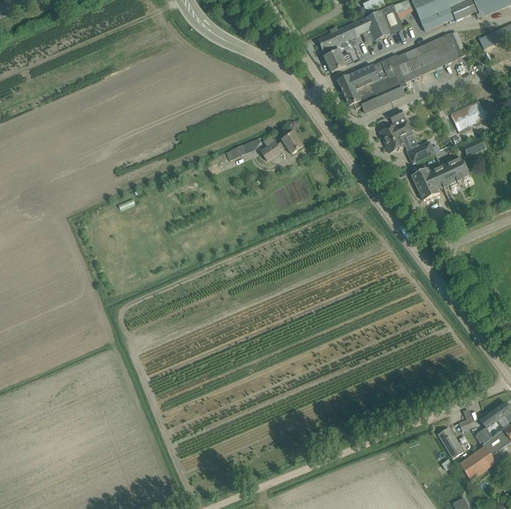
[(365,11),(383,2),(382,0),(367,0),(365,1),(362,3),(365,11)]
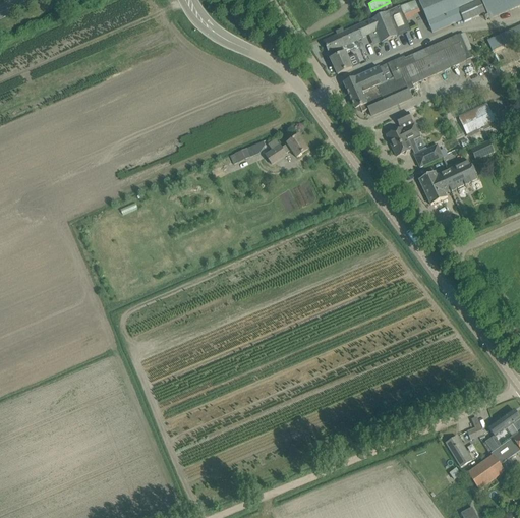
[(418,0),(426,19),(431,31),(462,17),(463,19),(486,9),(482,0),(478,0),(461,7),(460,6),(474,0),(483,0),(492,16),(519,4),(519,0),(418,0)]
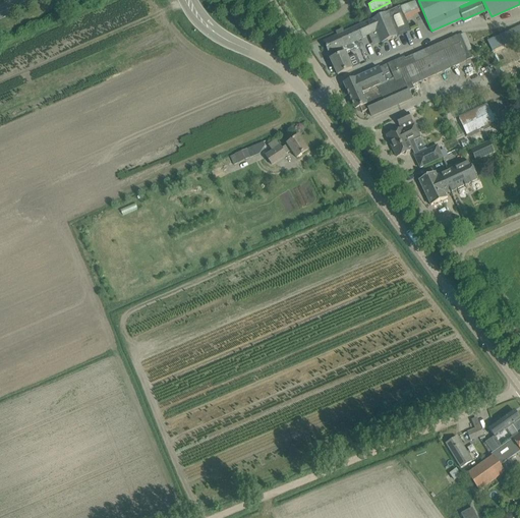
[(399,4),(370,17),(376,29),(380,41),(409,27),(399,4)]
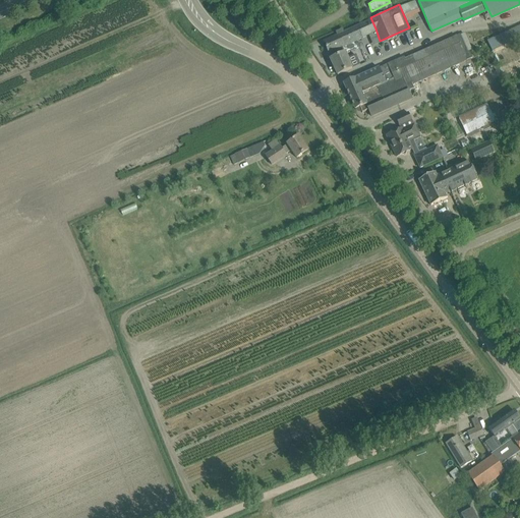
[(328,50),(329,50),(341,44),(376,29),(370,17),(343,30),(342,25),(335,30),(336,33),(323,39),(328,50)]
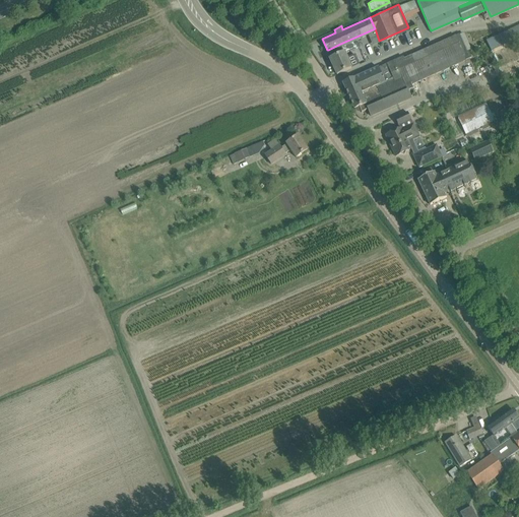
[(518,22),(505,29),(485,38),(492,50),(492,51),(515,42),(518,39),(518,22)]
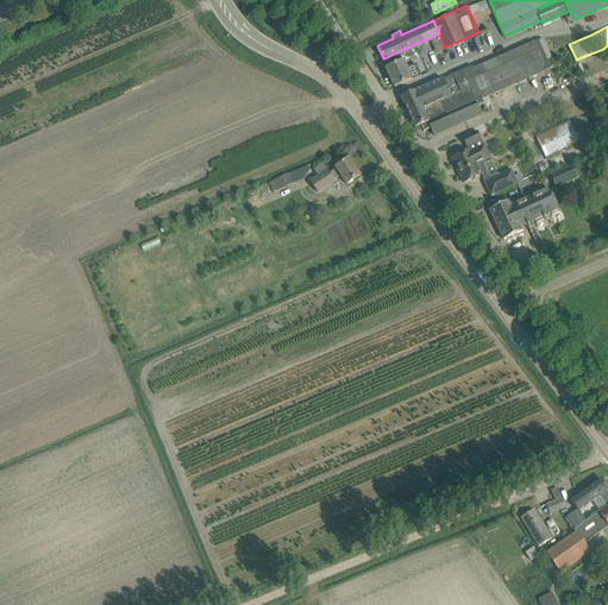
[(481,96),(551,65),(538,36),(472,65),(471,63),(452,71),(400,94),(413,125),(419,121),(422,128),(430,125),(433,132),(455,124),(453,123),(445,126),(443,120),(444,119),(443,118),(483,100),(481,96)]
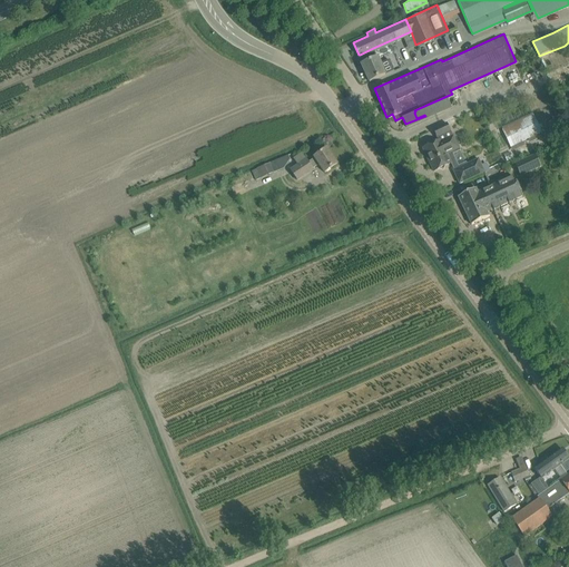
[(388,57),(379,61),(376,55),(374,56),(372,52),(374,51),(373,48),(360,55),(362,60),(361,61),(369,79),(393,68),(388,57)]
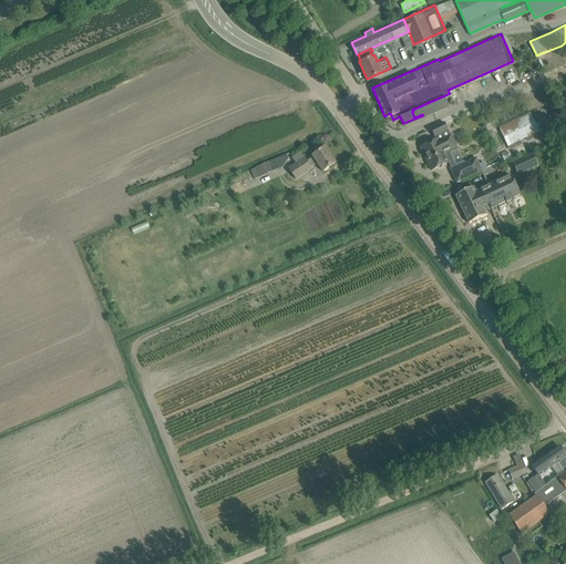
[(530,111),(498,126),(506,144),(537,129),(530,111)]
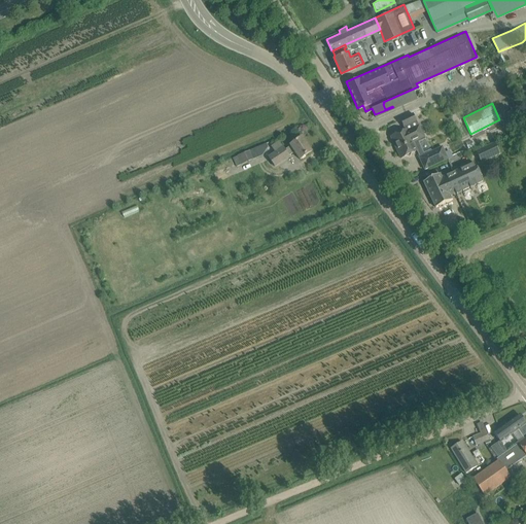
[(423,135),(412,111),(399,117),(402,125),(404,124),(406,128),(390,135),(399,155),(406,152),(409,154),(411,150),(416,148),(412,140),(423,135)]
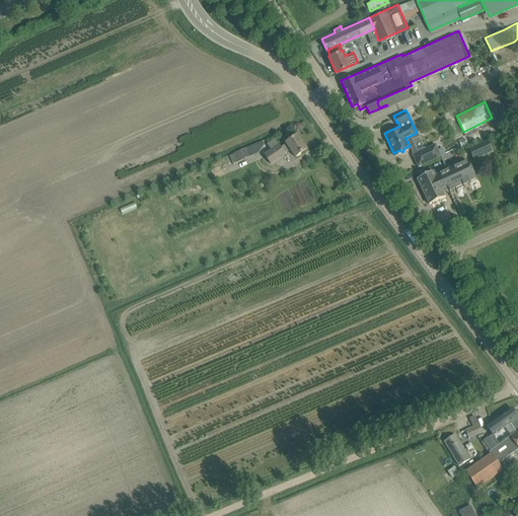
[(289,146),(291,149),(295,154),(306,147),(296,133),(285,141),(286,141),(280,145),(278,142),(264,152),(270,161),(285,152),(283,150),(289,146)]
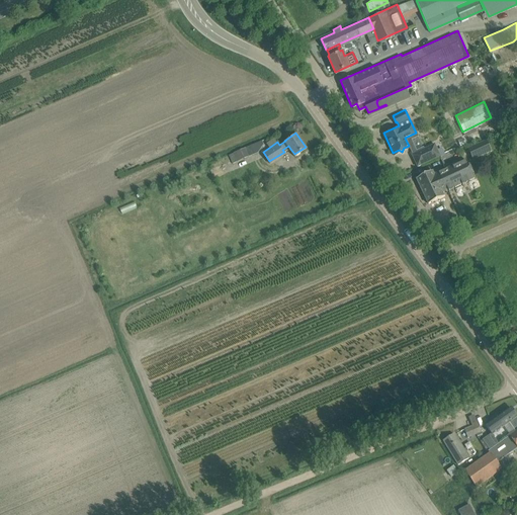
[(463,137),(457,139),(460,145),(465,142),(463,137)]
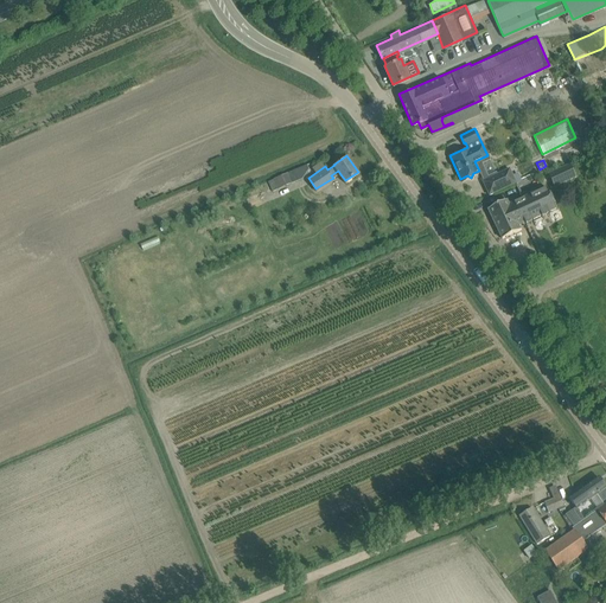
[(568,161),(548,171),(554,184),(574,174),(568,161)]
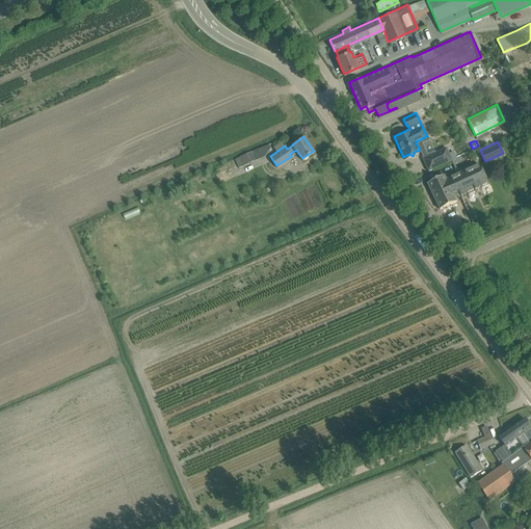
[(268,142),(239,155),(242,163),(249,160),(249,161),(264,155),(270,146),(268,142)]
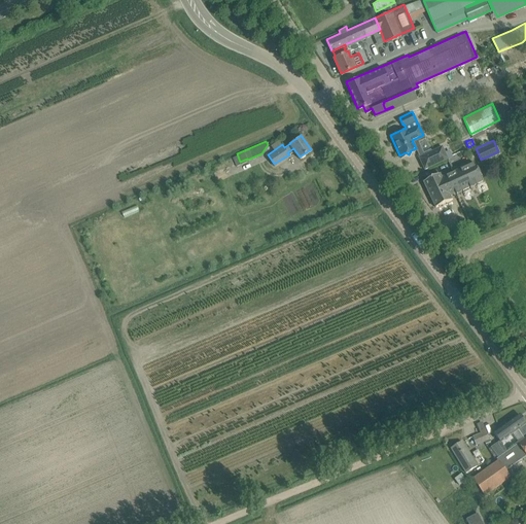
[(442,144),(418,155),(424,167),(447,156),(442,144)]
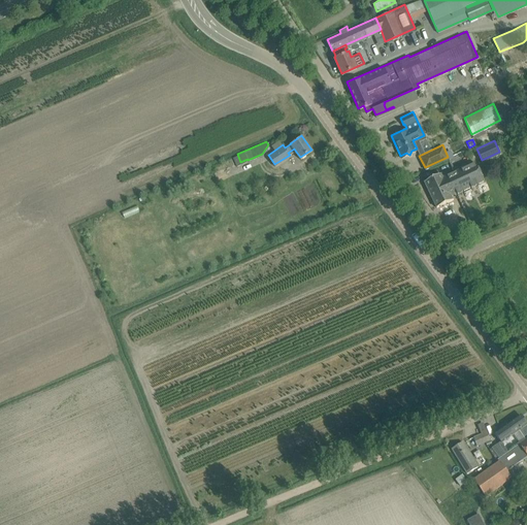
[(474,161),(441,175),(450,194),(483,178),(474,161)]
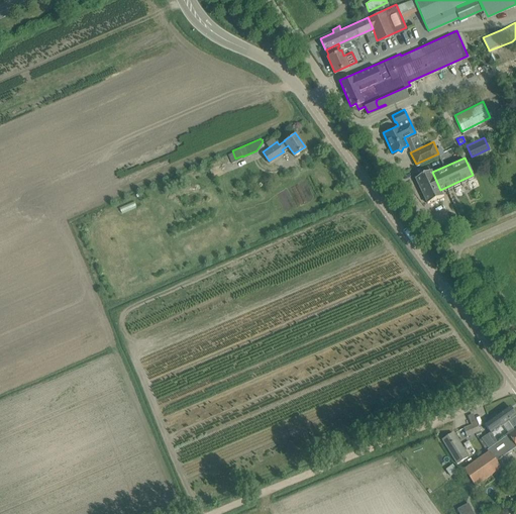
[(440,190),(432,172),(430,168),(414,176),(426,201),(442,194),(440,190)]
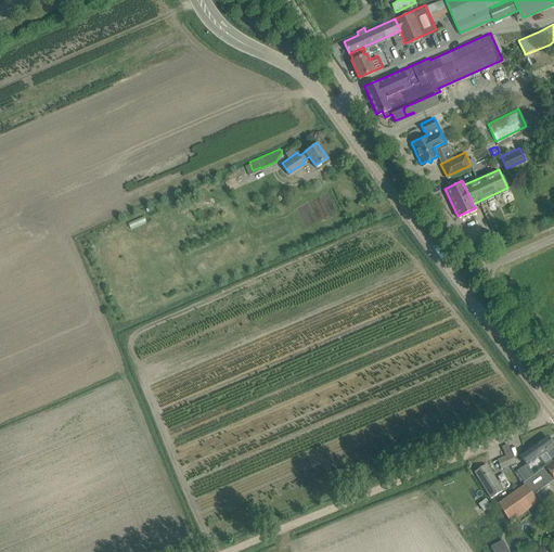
[(526,449),(519,453),(525,462),(526,462),(527,463),(553,444),(546,434),(531,445),(531,444),(529,443),(525,446),(525,448),(526,449)]
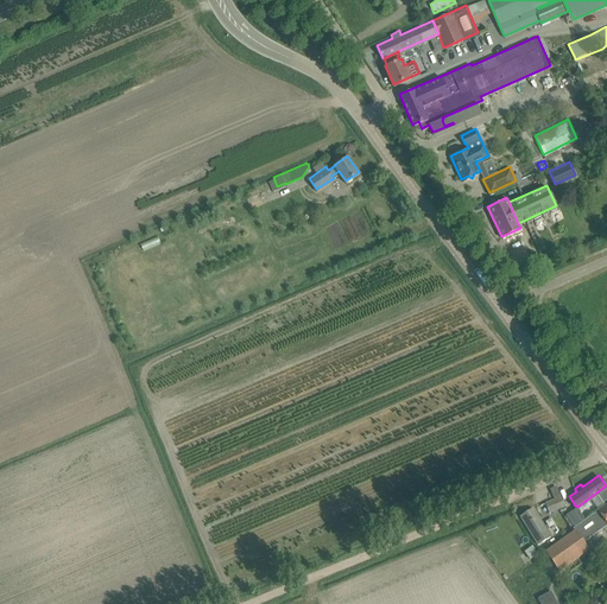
[(564,506),(560,494),(544,501),(548,509),(557,506),(558,508),(564,506)]
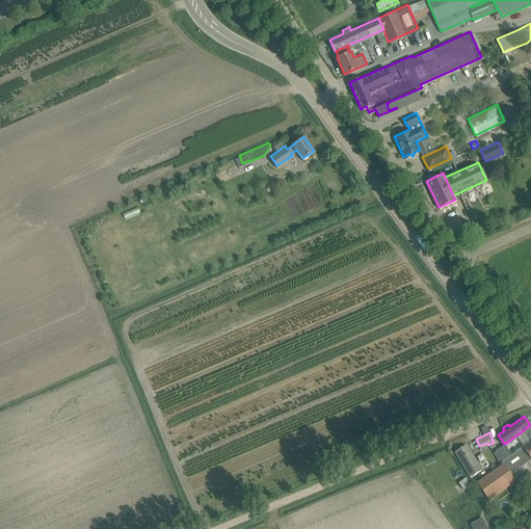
[(502,463),(476,481),(488,498),(513,480),(509,473),(526,461),(530,457),(530,441),(530,440),(500,460),(502,463)]
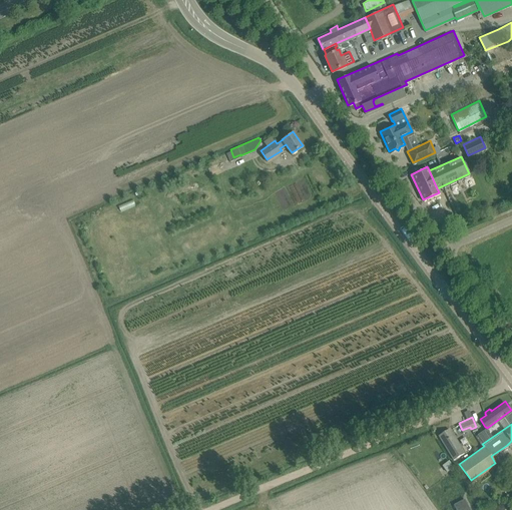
[(464,451),(454,436),(449,427),(438,434),(453,458),(464,451)]
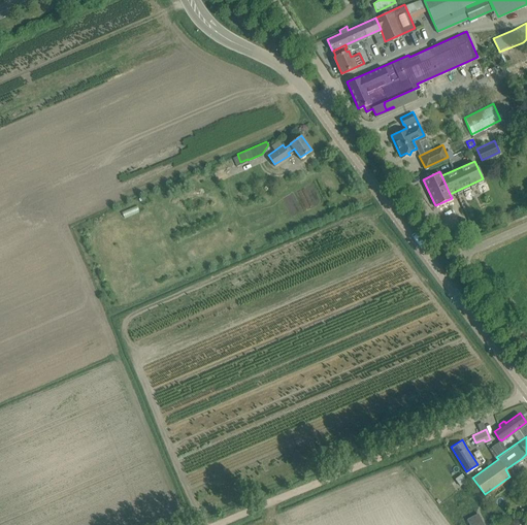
[(507,449),(501,440),(500,439),(499,439),(491,446),(497,456),(507,449)]
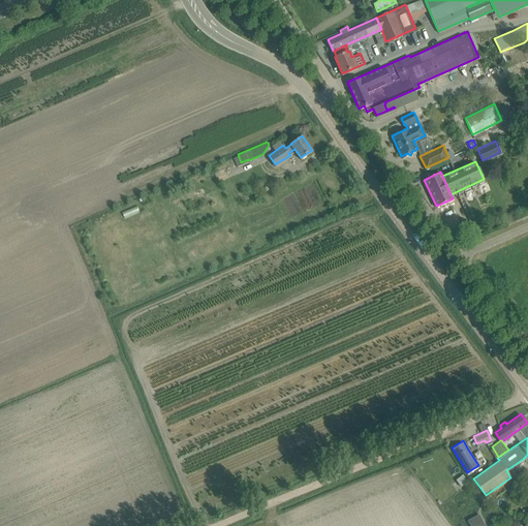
[(479,447),(472,451),(475,457),(483,454),(479,447)]
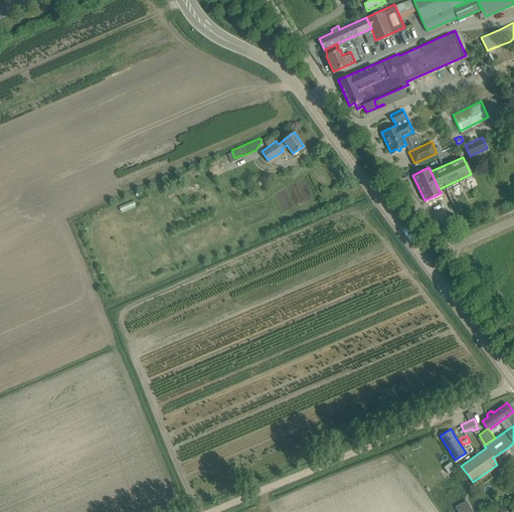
[(450,462),(444,466),(448,472),(454,468),(450,462)]
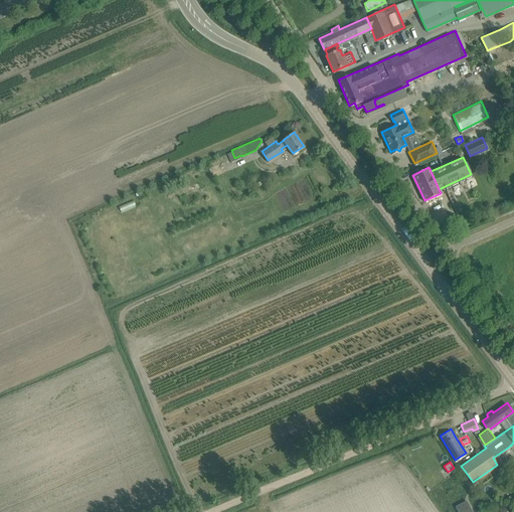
[(472,511),(466,499),(455,505),(458,511),(472,511)]
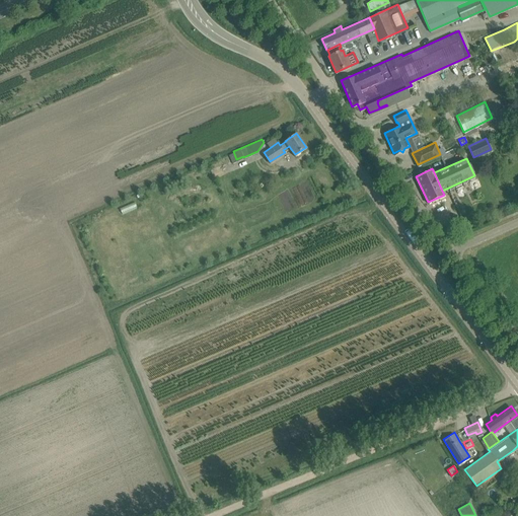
All buildings are outlined.
